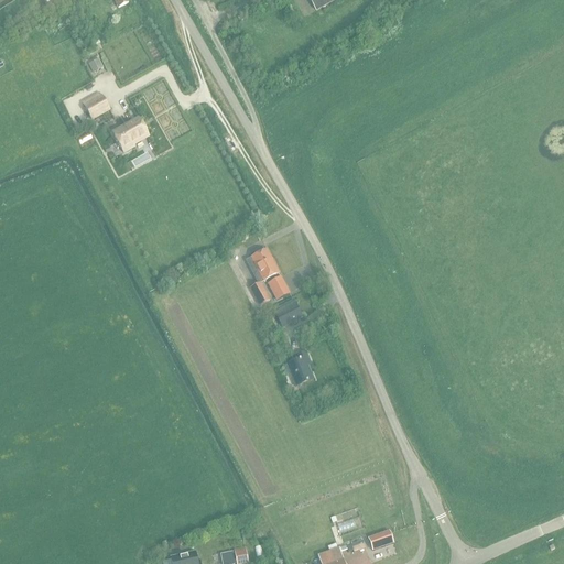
[(305,0),(313,13),(336,0),(305,0)]
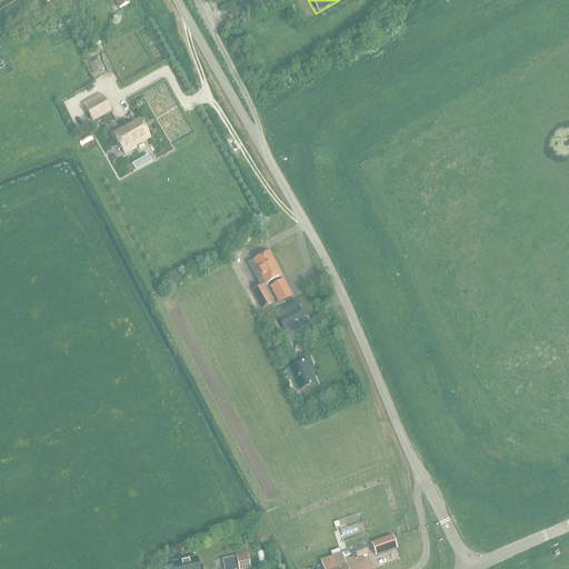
[(105,62),(89,70),(93,79),(109,71),(105,62)]
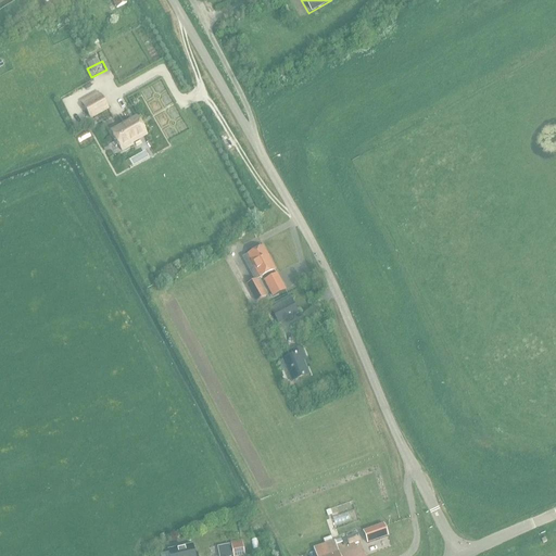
[(83,106),(90,118),(108,109),(100,97),(83,106)]
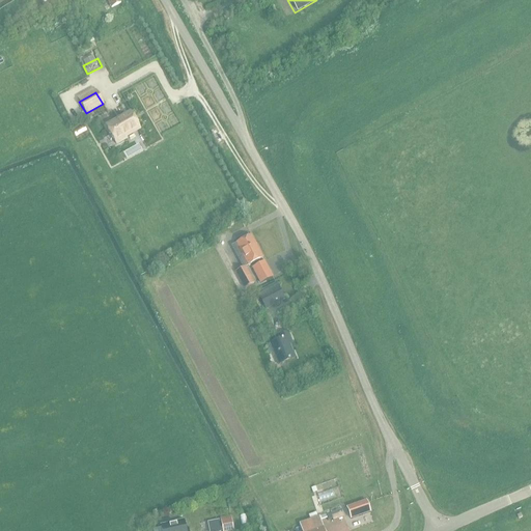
[(106,126),(116,144),(126,138),(124,136),(139,129),(130,112),(106,126)]
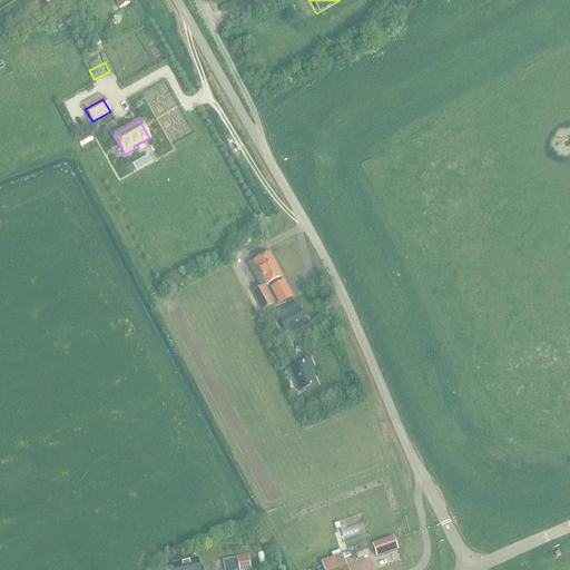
[(253,262),(265,285),(282,277),(268,253),(253,262)]
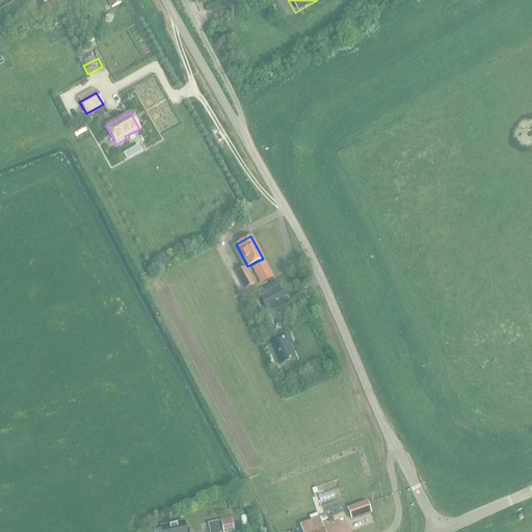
[(265,261),(251,267),(260,284),(273,277),(265,261)]
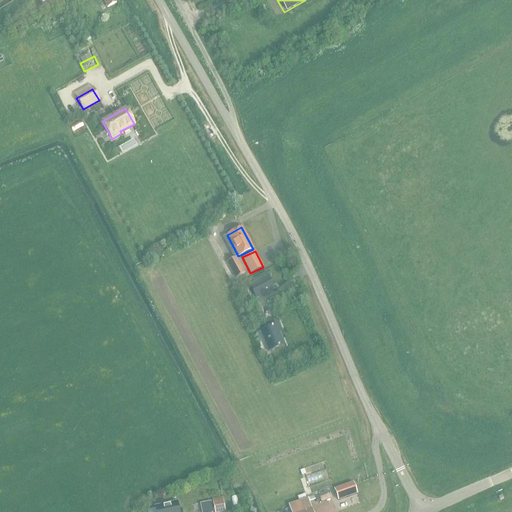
[(227,262),(236,278),(244,273),(235,258),(227,262)]
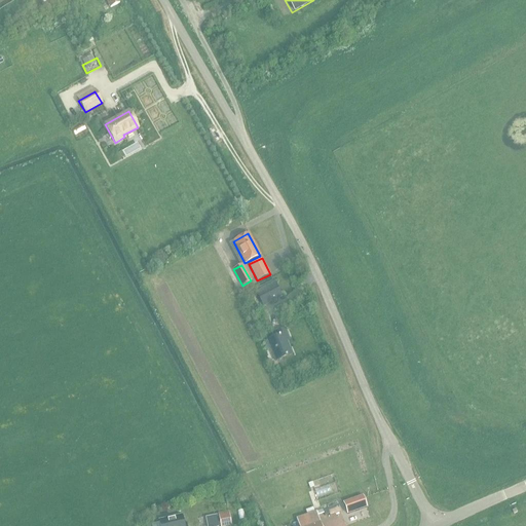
[(274,285),(257,294),(262,305),(280,296),(274,285)]
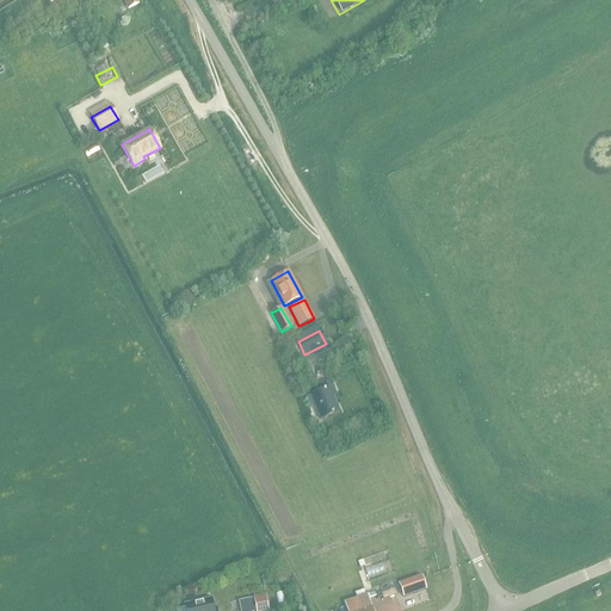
[(289,357),(292,364),(300,360),(297,353),(289,357)]
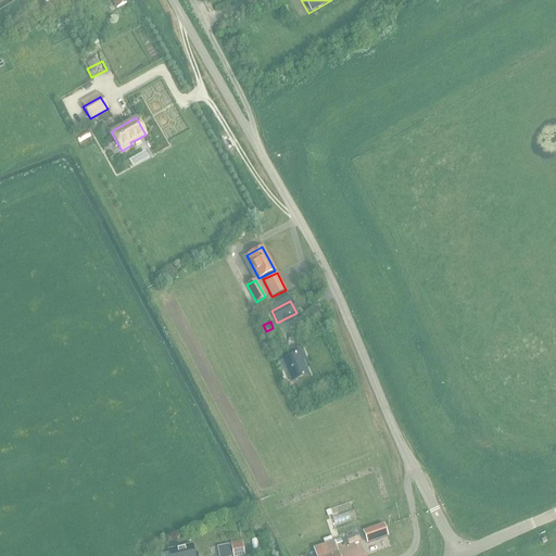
[(281,361),(290,382),(308,375),(303,361),(306,359),(301,348),(291,352),(293,356),(281,361)]
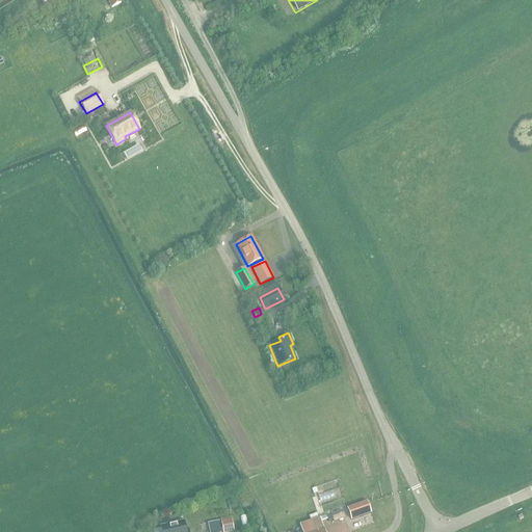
[(371,513),(367,503),(367,502),(347,509),(351,521),(363,516),(371,513)]
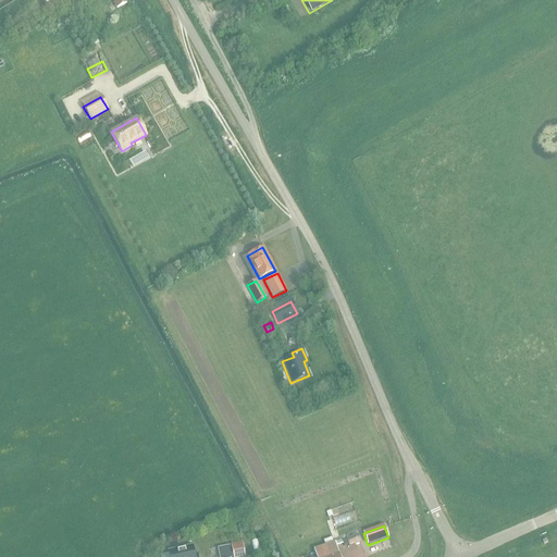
[(358,534),(346,539),(349,546),(360,542),(358,534)]
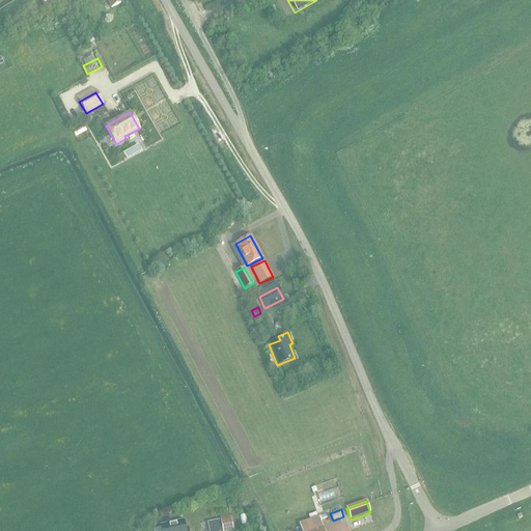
[(323,530),(318,516),(301,523),(303,530),(323,530)]
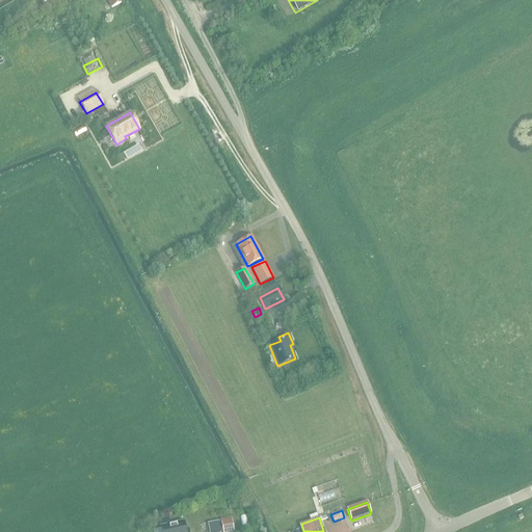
[(220,522),(222,531),(233,531),(231,519),(220,522)]
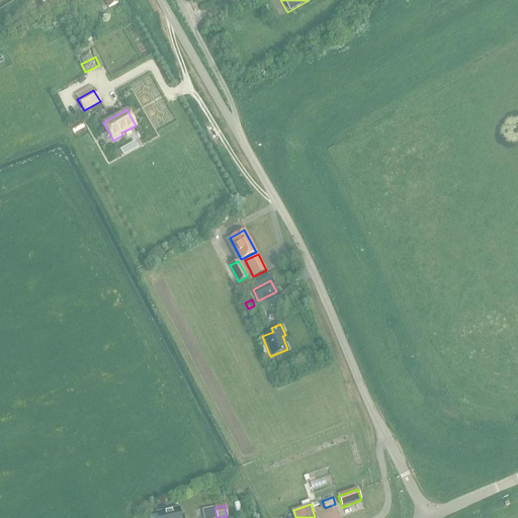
[(156,513),(157,517),(181,517),(179,508),(156,513)]
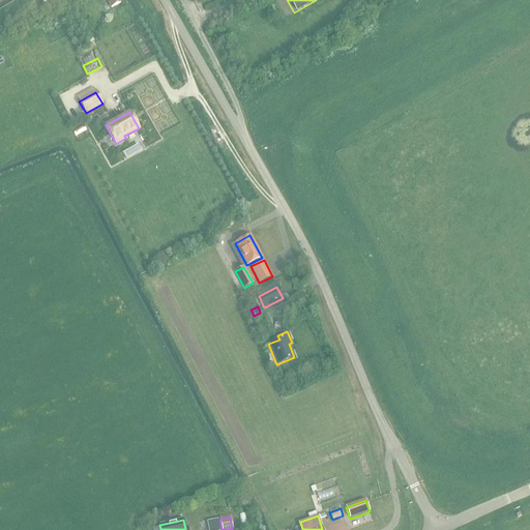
[(211,521),(212,529),(219,529),(217,520),(211,521)]
